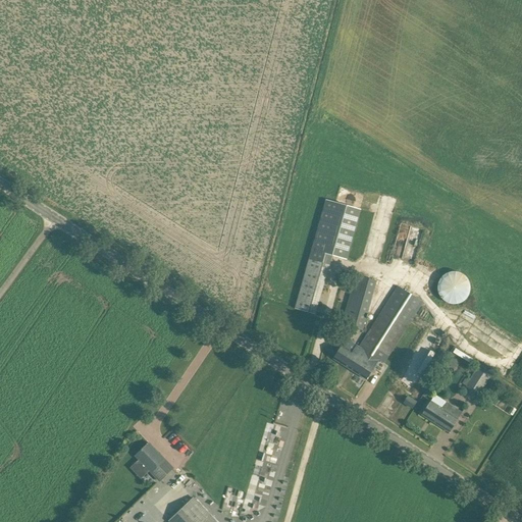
[(326,199),(309,260),(295,308),(315,314),(329,265),(332,255),(347,259),(360,210),(326,199)]
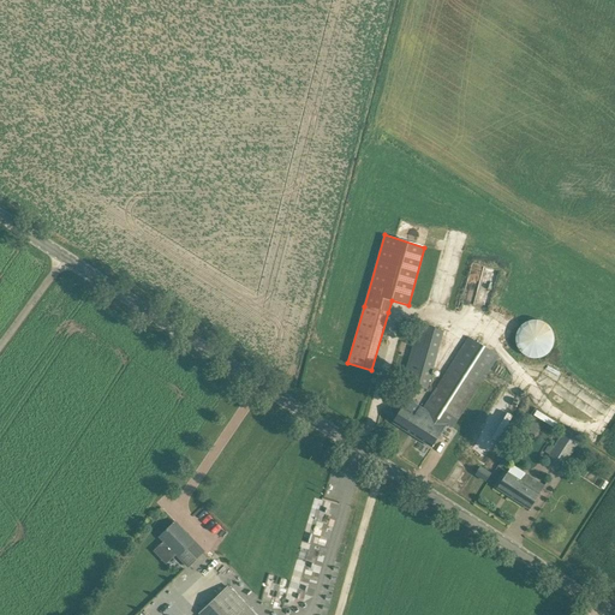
[(550,356),(549,321),(517,322),(517,357),(550,356)]
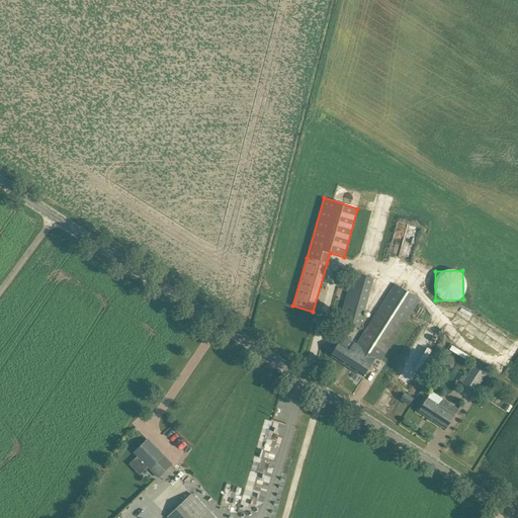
[(339,322),(359,328),(368,295),(373,278),(353,271),(339,322)]
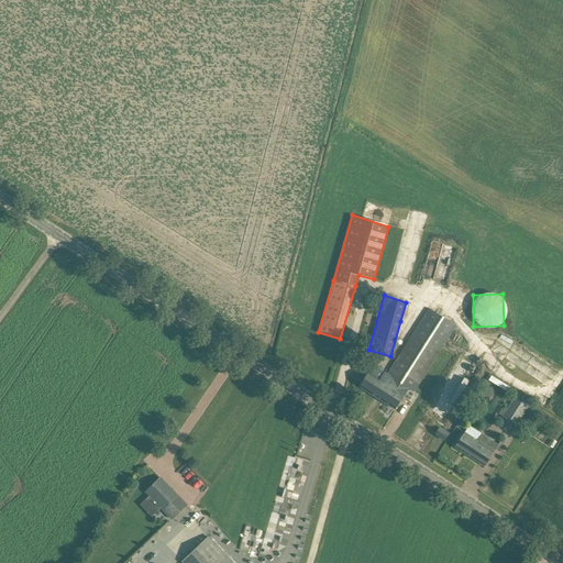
[(390,376),(377,397),(395,409),(408,388),(414,392),(437,355),(440,357),(443,352),(440,351),(455,324),(430,309),(388,375),(390,376)]
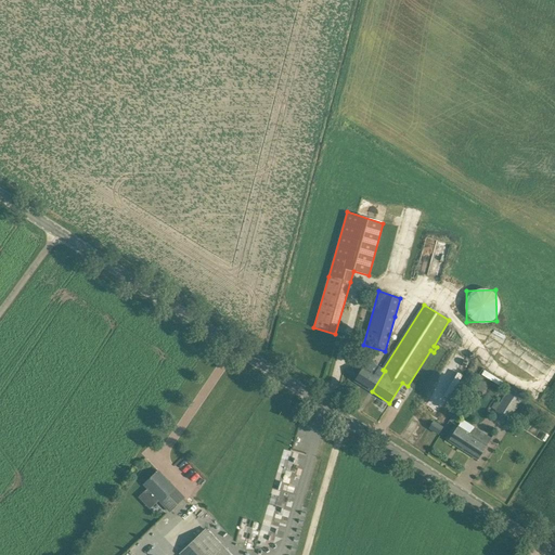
[(355,381),(372,391),(385,371),(383,370),(378,368),(374,374),(363,368),(355,381)]
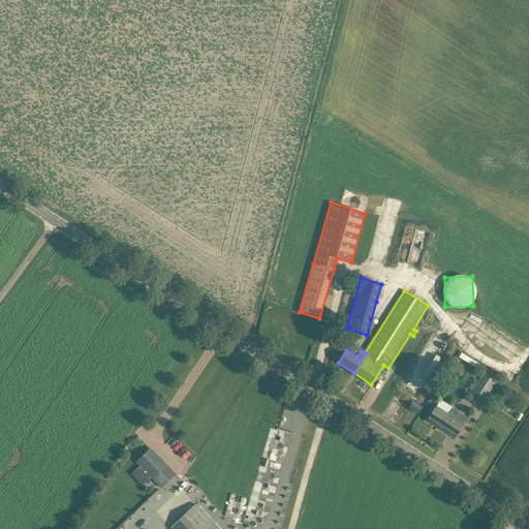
[(472,392),(485,400),(500,376),(487,368),(472,392)]
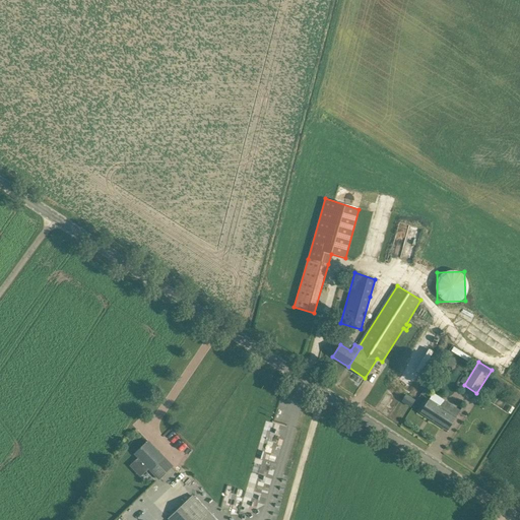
[(401,401),(410,407),(414,400),(405,395),(401,401)]
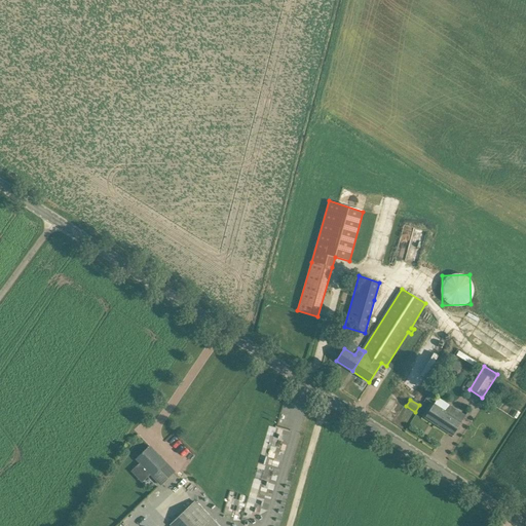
[(425,418),(453,436),(458,427),(465,416),(450,406),(446,412),(434,404),(430,409),(425,418)]
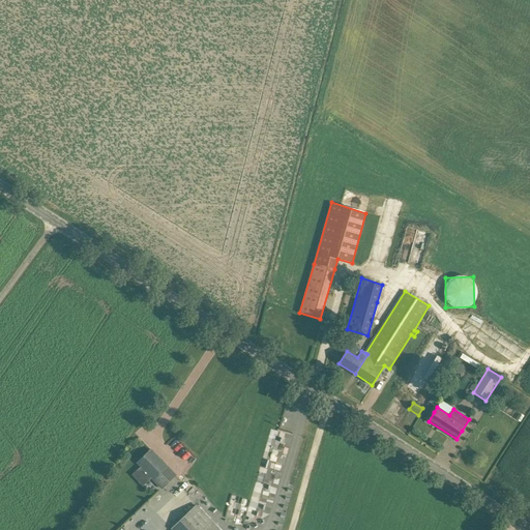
[(138,463),(163,490),(176,476),(168,467),(151,449),(138,463)]
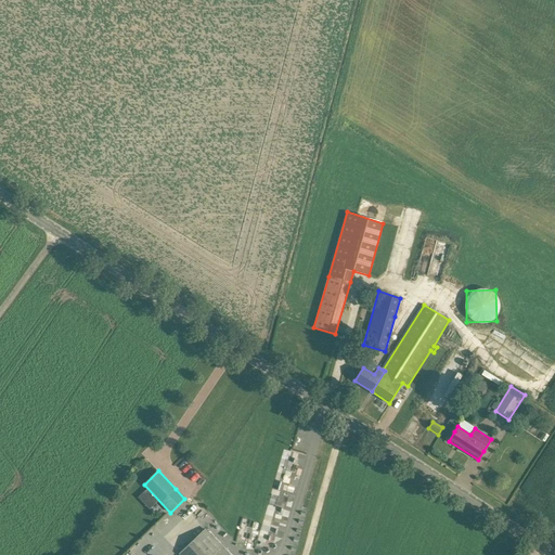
[(180,554),(181,554),(229,554),(206,529),(180,554)]
